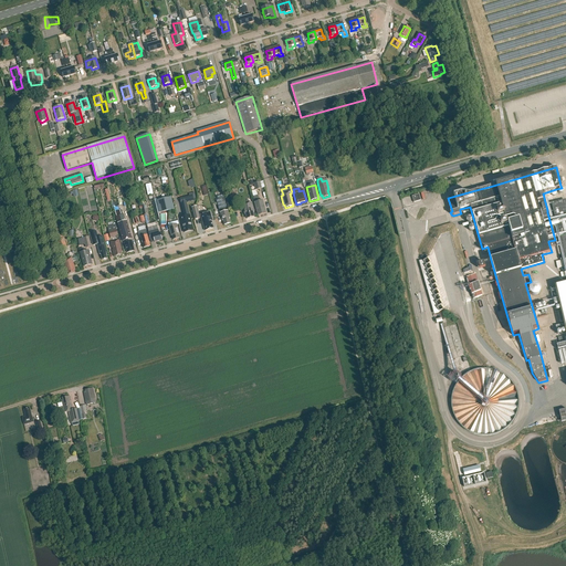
[(192,231),(186,203),(194,201),(192,196),(179,199),(184,218),(180,218),(184,233),(192,231)]
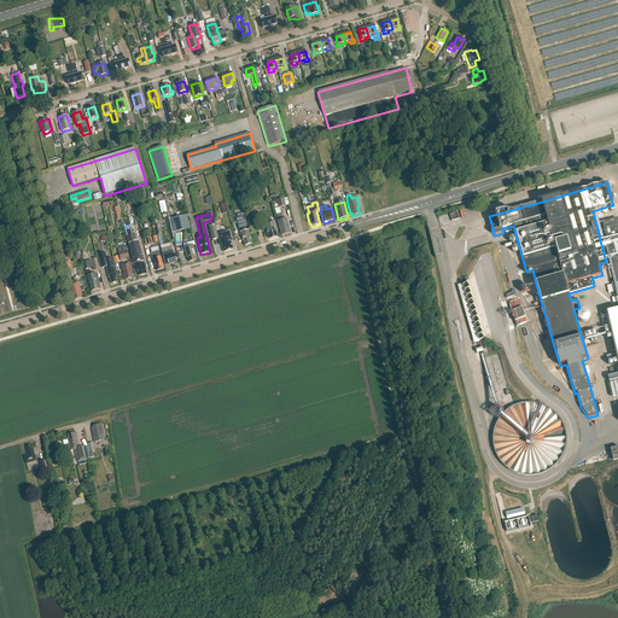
[(244,232),(246,231),(246,228),(248,227),(245,217),(244,214),(237,216),(238,220),(237,220),(239,229),(243,229),(244,232)]
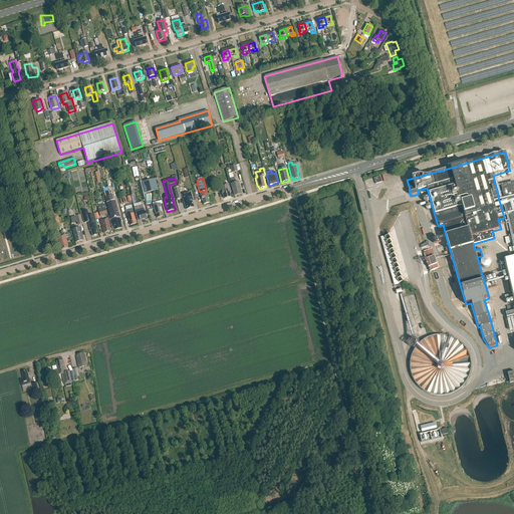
[(235,183),(234,178),(230,179),(231,183),(234,196),(242,194),(239,182),(235,183)]
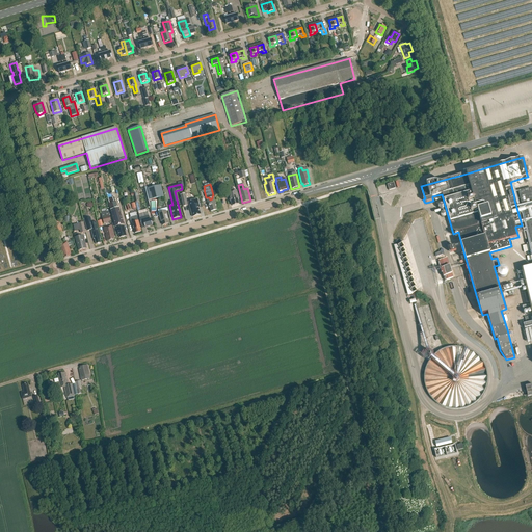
[(151,201),(163,197),(161,186),(148,189),(151,201)]
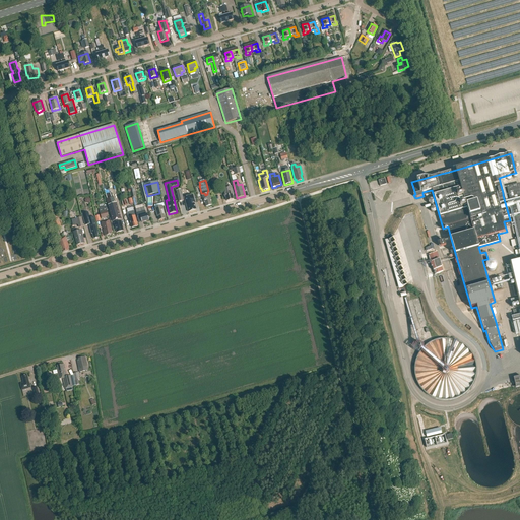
[(519,189),(519,184),(507,187),(514,218),(519,217),(519,189)]
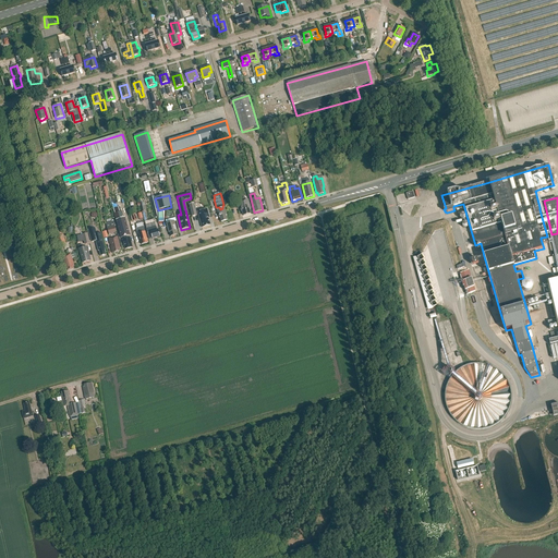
[(243,216),(251,214),(250,209),(251,209),(249,199),(239,203),(241,211),(242,211),(243,216)]
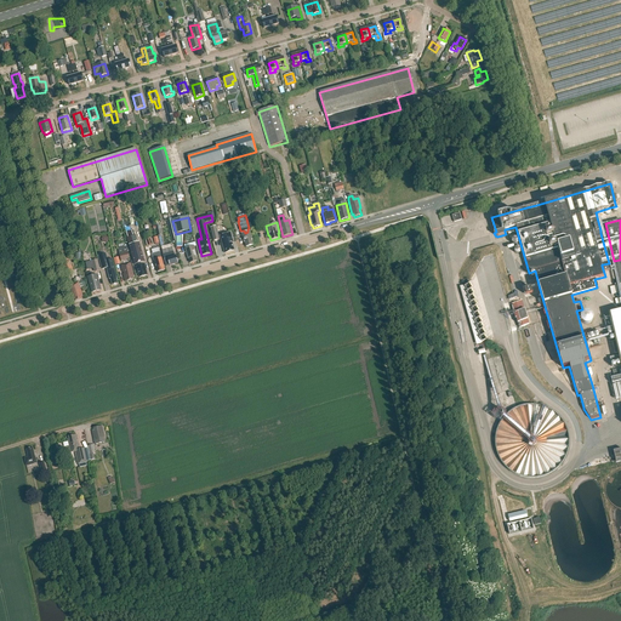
[(246,248),(252,245),(251,240),(252,240),(250,229),(249,231),(249,232),(241,234),(244,243),(245,243),(246,248)]
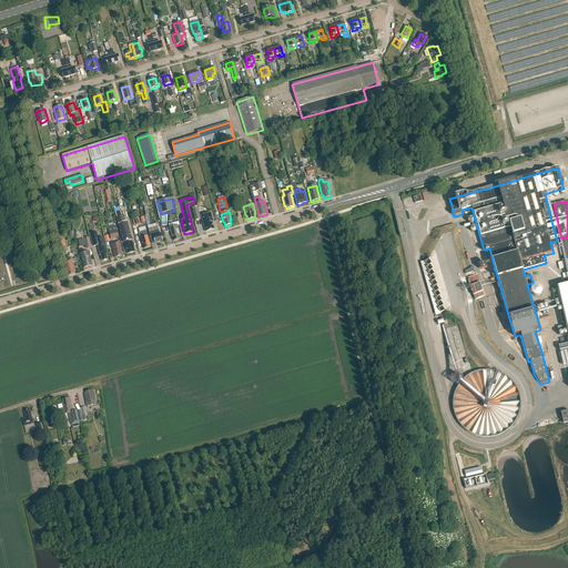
[(201,216),(205,232),(214,230),(212,222),(213,222),(211,213),(201,216)]
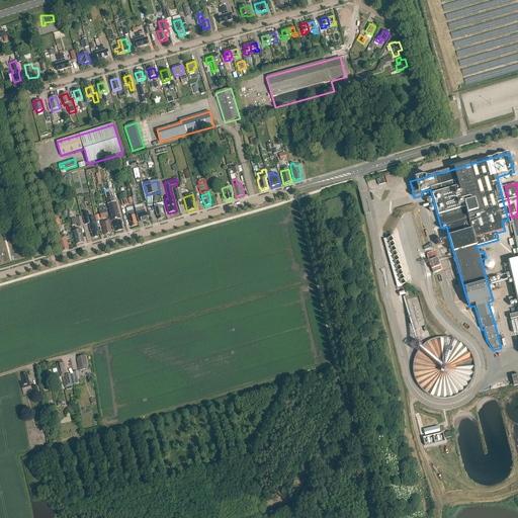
[(106,198),(107,204),(112,221),(113,221),(114,223),(113,223),(116,232),(123,230),(120,221),(117,222),(116,220),(120,219),(120,218),(116,202),(115,202),(113,196),(106,198)]
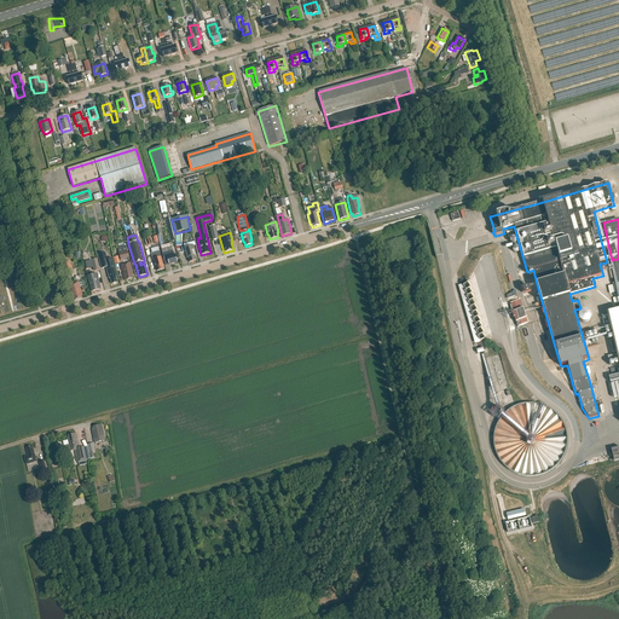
[(126,246),(125,247),(117,248),(121,260),(129,258),(126,246)]
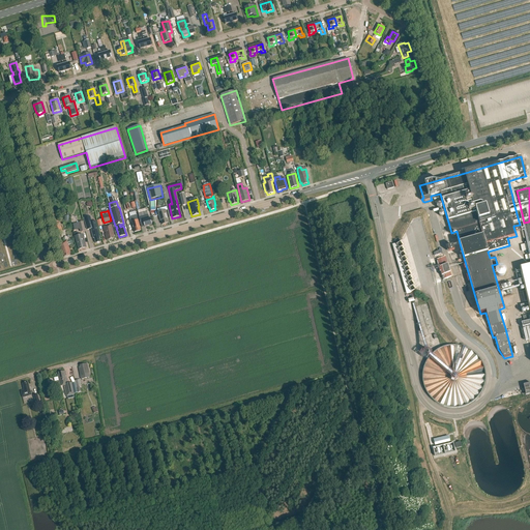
[(168,218),(166,211),(158,212),(160,221),(162,221),(163,225),(168,223),(167,218),(168,218)]
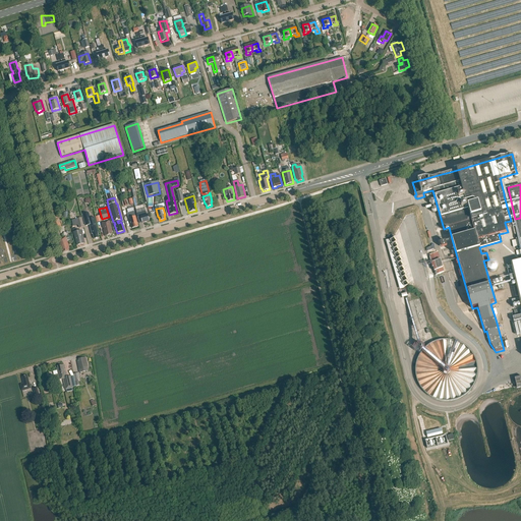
[(148,215),(147,215),(146,212),(140,213),(136,214),(138,219),(140,218),(142,223),(150,221),(148,215)]
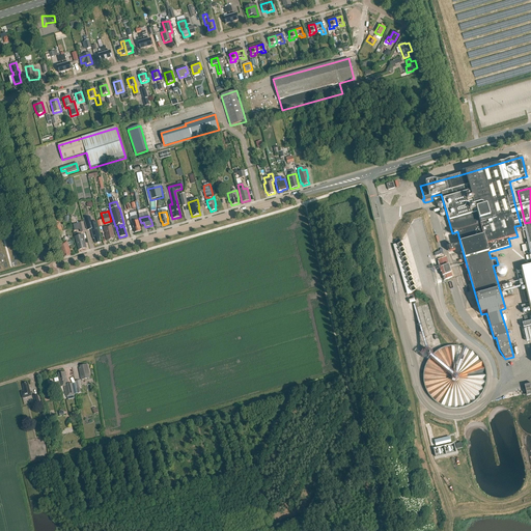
[(92,223),(90,217),(84,219),(87,230),(91,229),(92,234),(93,239),(94,239),(95,244),(96,244),(98,245),(100,244),(100,243),(101,243),(100,239),(101,239),(95,222),(92,223)]
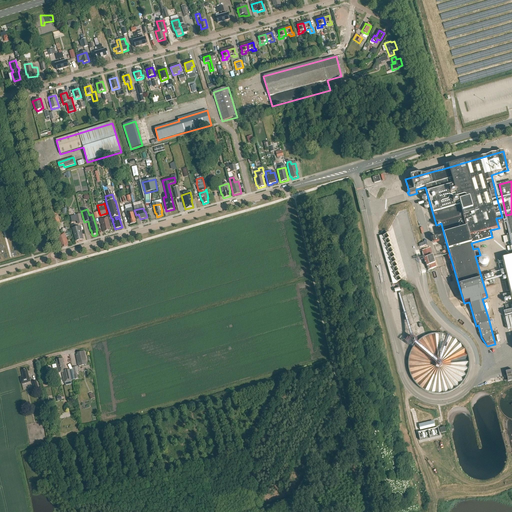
[(133,213),(132,209),(128,210),(129,214),(127,215),(130,225),(136,223),(133,213)]
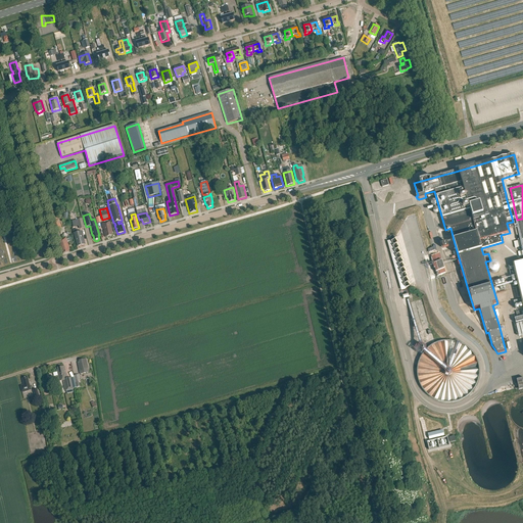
[(59,221),(53,223),(56,232),(62,231),(59,221)]
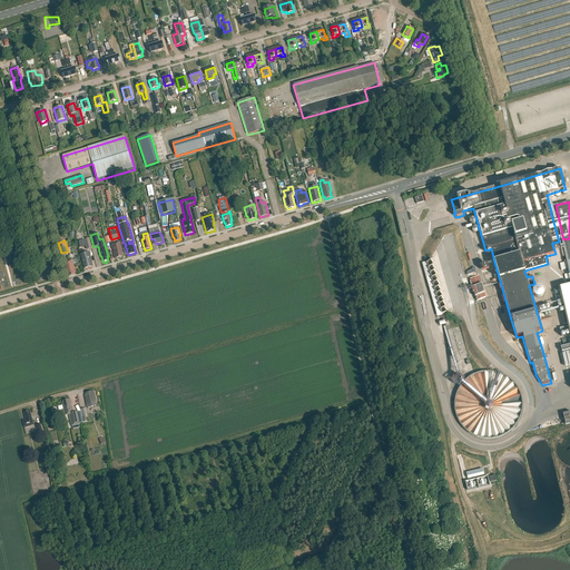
[(123,254),(120,242),(110,245),(115,258),(123,257),(121,255),(123,254)]
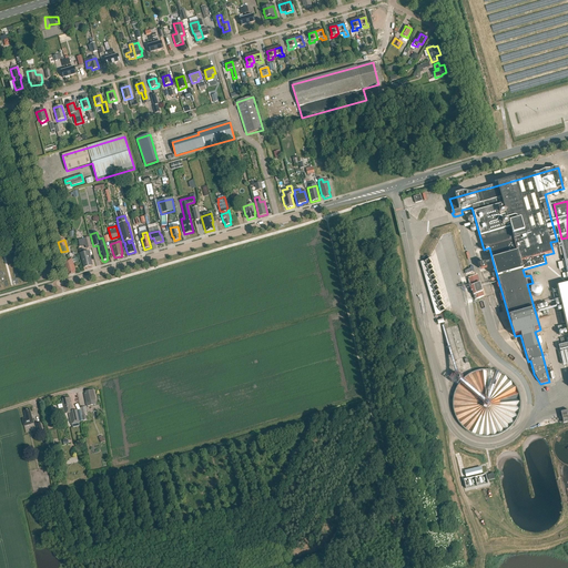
[(84,267),(92,266),(90,261),(91,261),(89,252),(84,253),(83,250),(80,251),(81,254),(84,267)]
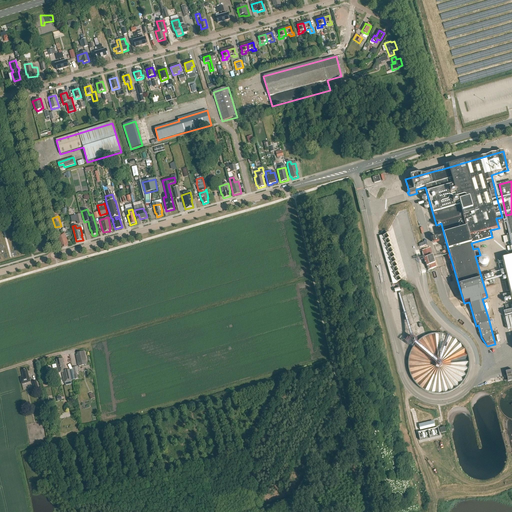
[(68,245),(65,233),(56,235),(60,247),(62,247),(62,248),(67,247),(67,245),(68,245)]
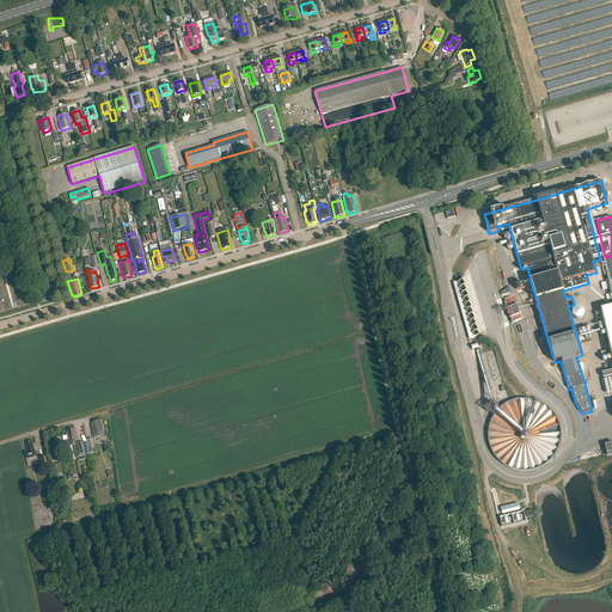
[(512,299),(507,300),(505,301),(509,319),(510,319),(512,324),(519,322),(521,320),(514,298),(512,299)]
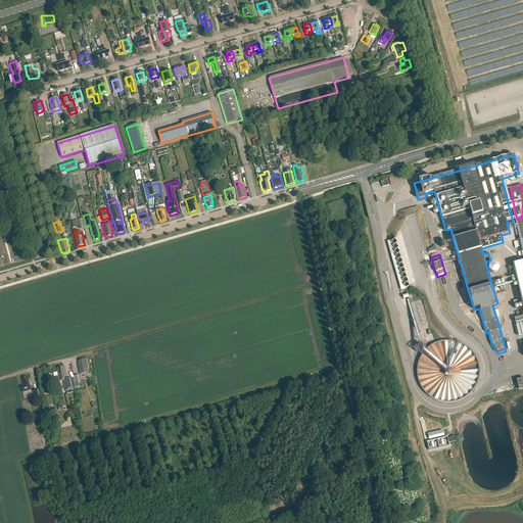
[(498,265),(497,264),(495,263),(494,263),(492,263),(491,264),(490,265),(489,266),(488,267),(488,269),(489,270),(489,272),(490,273),(492,273),(493,274),(495,273),(496,273),(497,272),(498,271),(500,269),(500,268),(498,266),(498,265)]
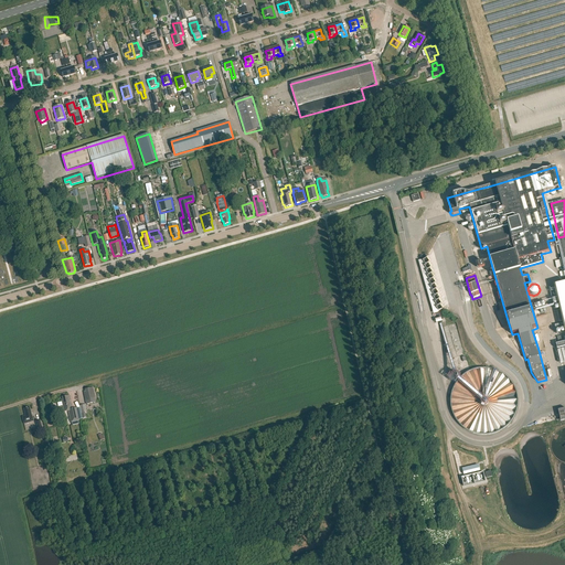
[(564,284),(562,285),(555,286),(556,294),(563,321),(563,323),(555,326),(556,330),(558,330),(558,332),(556,333),(557,338),(560,345),(564,343),(564,284)]
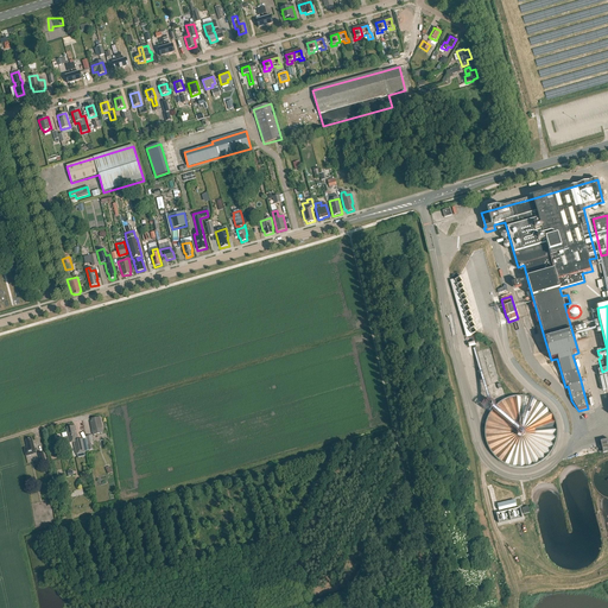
[(525,397),(519,396),(513,397),(507,399),(502,401),(498,405),(493,409),(489,413),(487,419),(486,424),(485,430),(485,436),(486,442),(488,447),(491,453),(494,457),(499,461),(504,464),(508,467),(514,468),(520,468),(526,468),(532,467),(537,464),(543,461),(546,457),(550,453),(553,448),(555,442),(556,436),(557,432),(556,426),(555,420),(552,416),(549,410),(545,406),(540,403),(538,401),(536,399),(530,398),(525,397)]
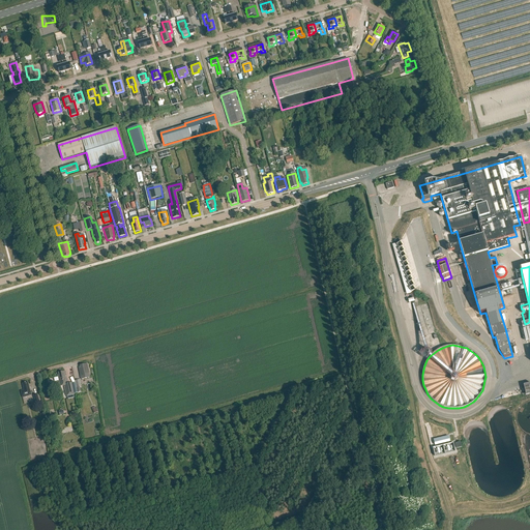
[(90,378),(87,364),(80,365),(81,367),(79,369),(81,380),(90,378)]
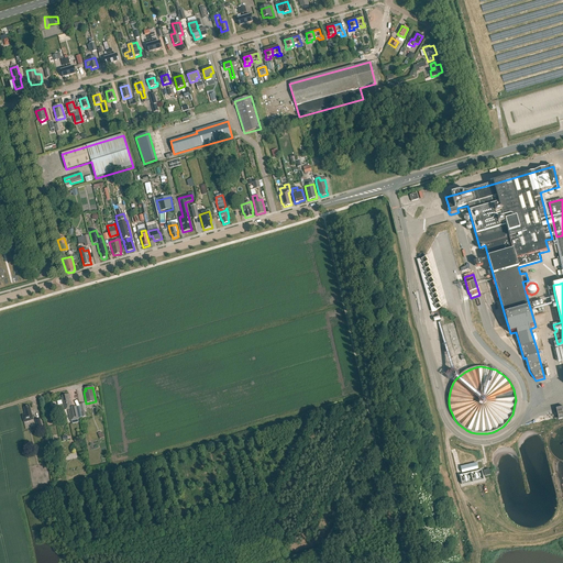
[(80,406),(76,407),(72,408),(69,395),(63,396),(63,398),(62,399),(64,411),(68,410),(70,421),(79,419),(83,418),(80,406)]
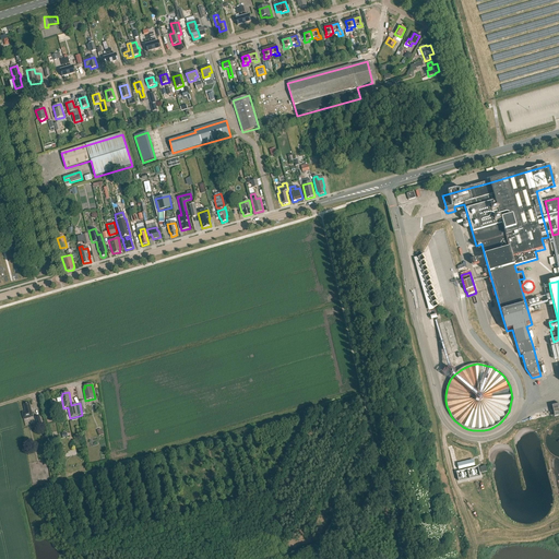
[(33,417),(30,403),(23,405),(25,412),(22,413),(24,419),(33,417)]
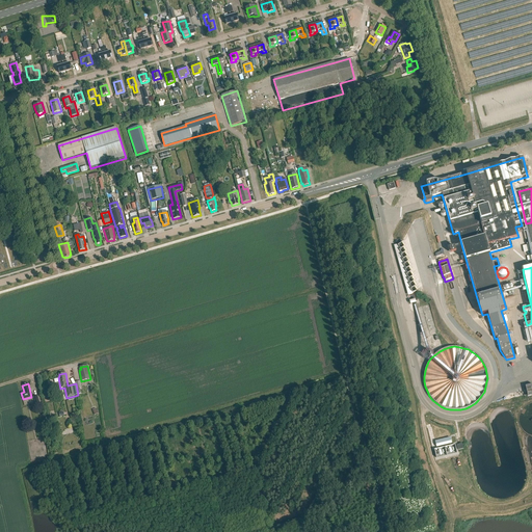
[(435,442),(436,447),(451,444),(450,437),(435,442)]
